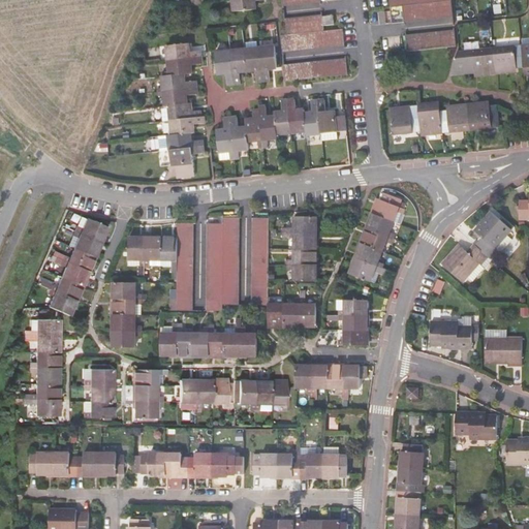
[(266,0),(232,0),(235,12),(255,10),(255,2),(267,1),(266,0)]
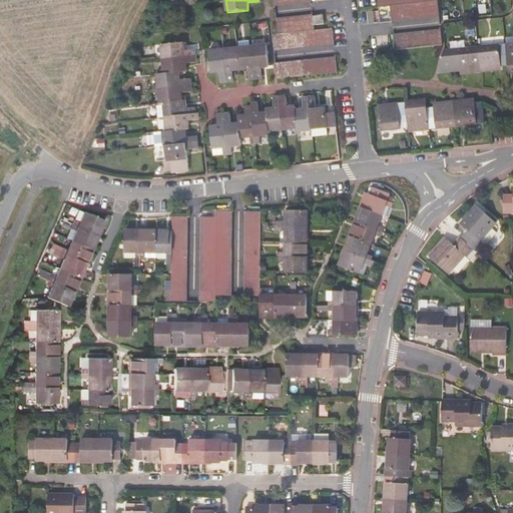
[(434,0),(375,0),(377,9),(390,7),(435,3),(434,0)]
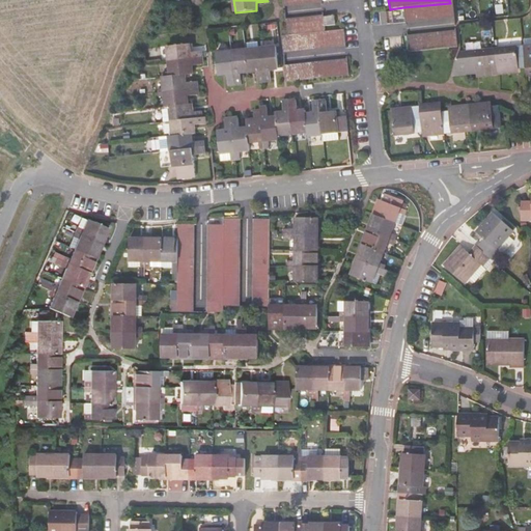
[(451,18),(450,3),(403,7),(406,23),(451,18)]
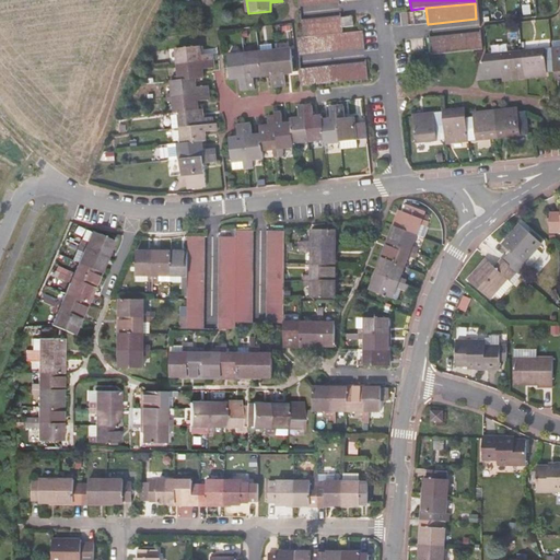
[(411,10),(413,26),(428,24),(426,8),(411,10)]
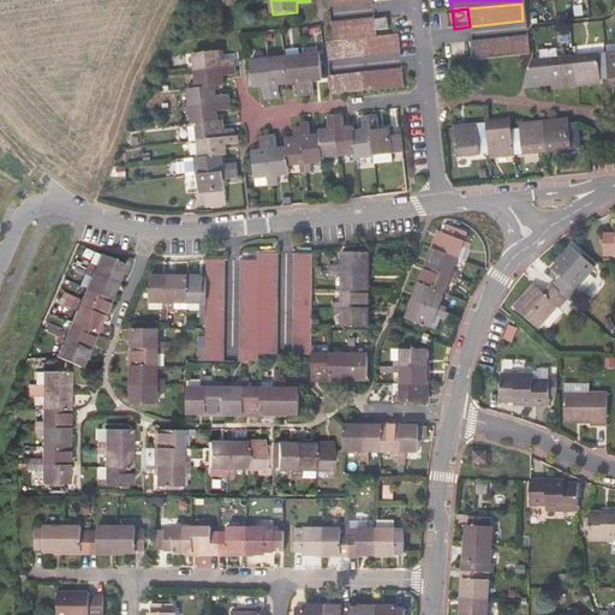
[(398,31),(394,15),(374,17),(376,34),(398,31)]
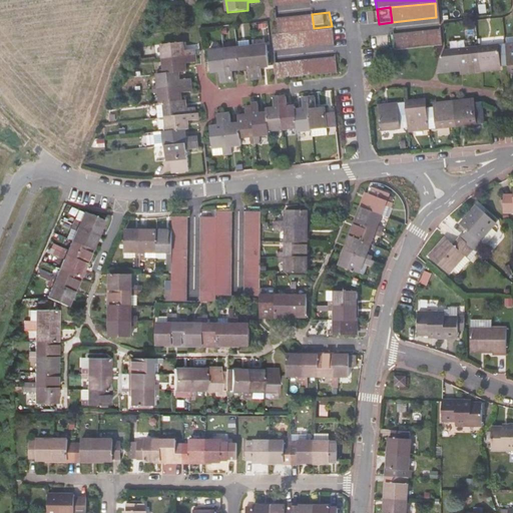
[(314,28),(312,14),(277,19),(279,33),(314,28)]
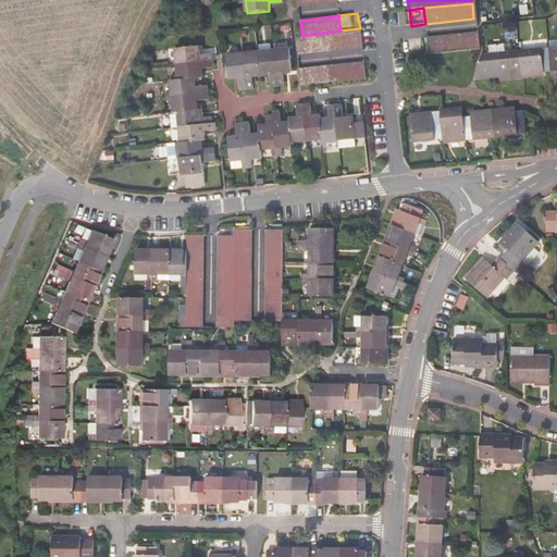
[(361,45),(360,28),(341,31),(302,36),(296,37),(298,54),(361,45)]
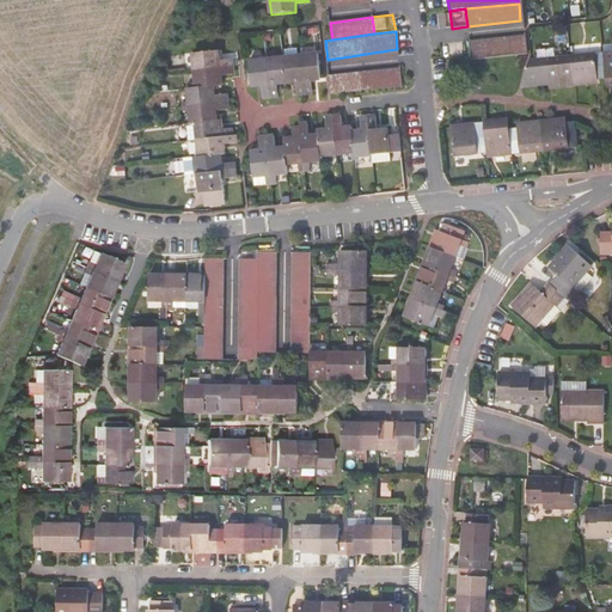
[(522,37),(466,43),(467,62),(524,56),(522,37)]
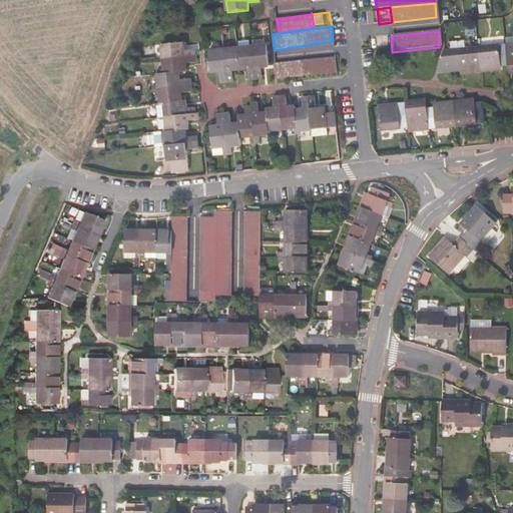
[(164,60),(195,58),(194,51),(184,51),(184,44),(163,45),(164,60)]
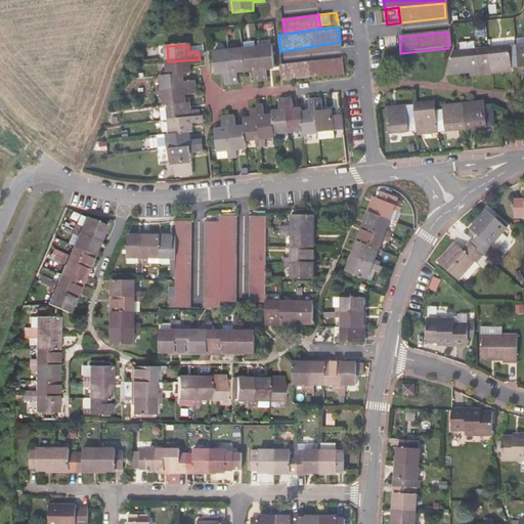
[(273,47),(258,48),(262,80),(268,79),(267,69),(275,68),(273,47)]
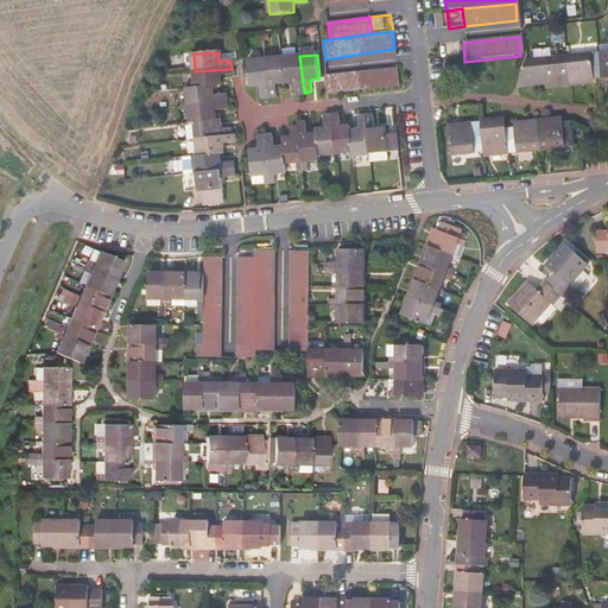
[(599,55),(567,57),(569,86),(589,83),(589,78),(601,76),(599,55)]
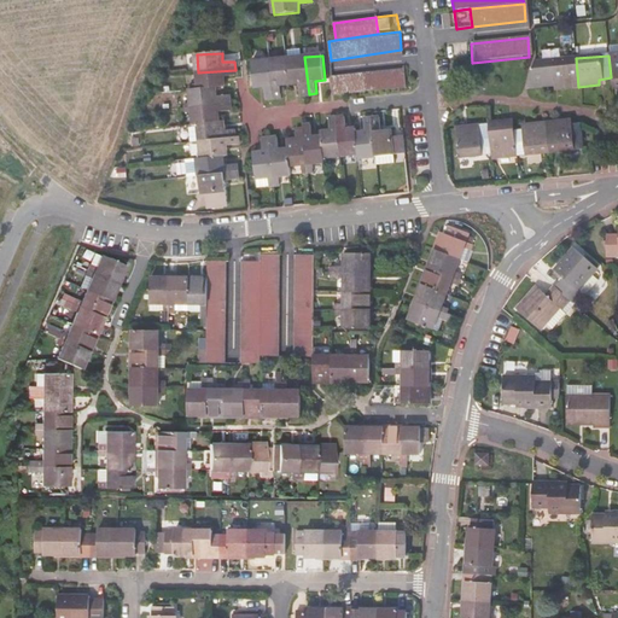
[(304,57),(287,59),(290,83),(301,82),(302,95),(309,94),(304,57)]
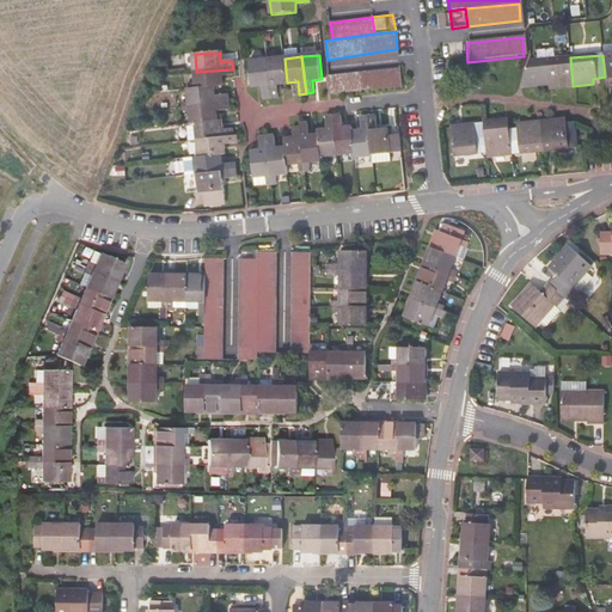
[(573,86),(570,57),(537,61),(539,85),(552,83),(552,89),(573,86)]
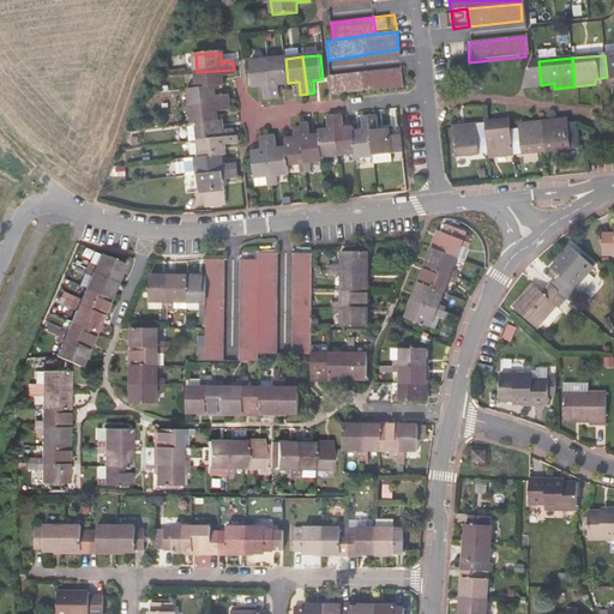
[(286,59),(268,60),(271,98),(280,97),(277,84),(288,83),(286,59)]
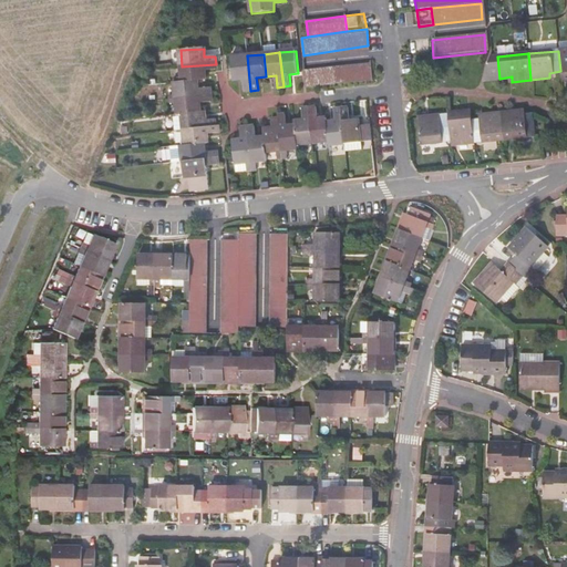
[(250,91),(247,55),(230,58),(234,81),(243,80),(244,91),(250,91)]
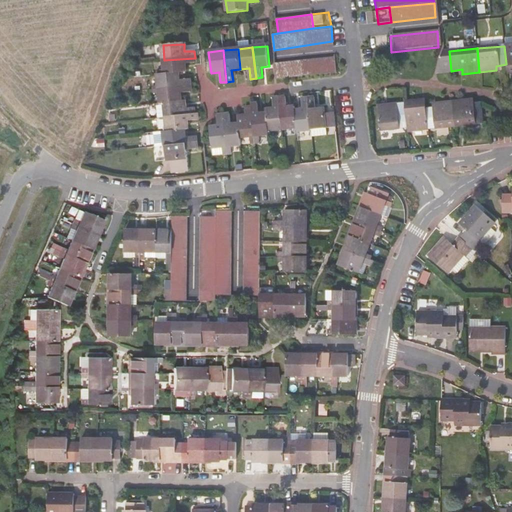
[(336,69),(334,54),(276,62),(278,77),(336,69)]
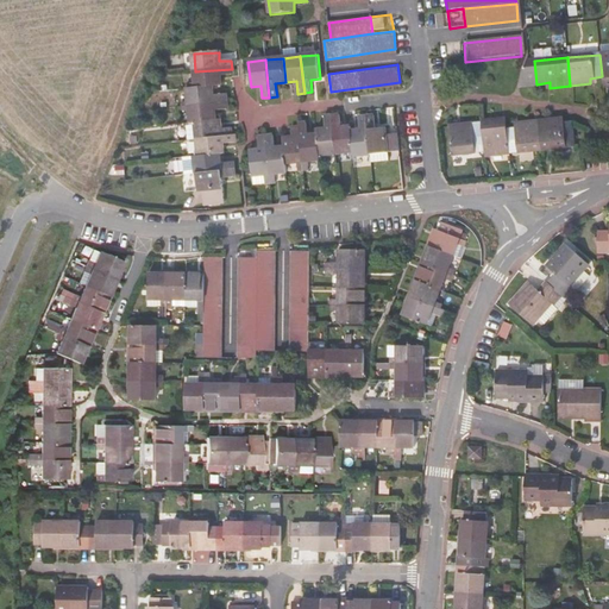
[(196,88),(214,87),(221,87),(220,76),(232,75),(232,69),(195,71),(196,83),(196,88)]
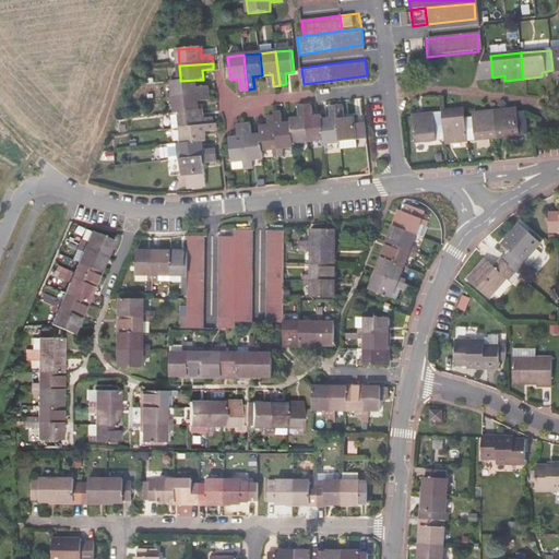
[(174,81),(175,96),(210,94),(209,88),(198,90),(197,80),(180,81),(174,81)]
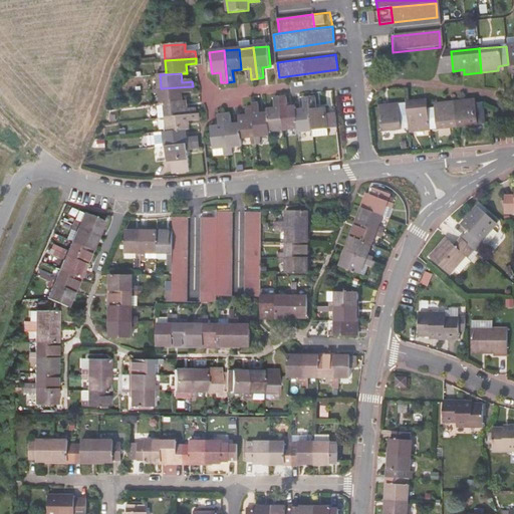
[(162,103),(166,103),(183,102),(183,93),(193,93),(193,86),(161,88),(162,103)]
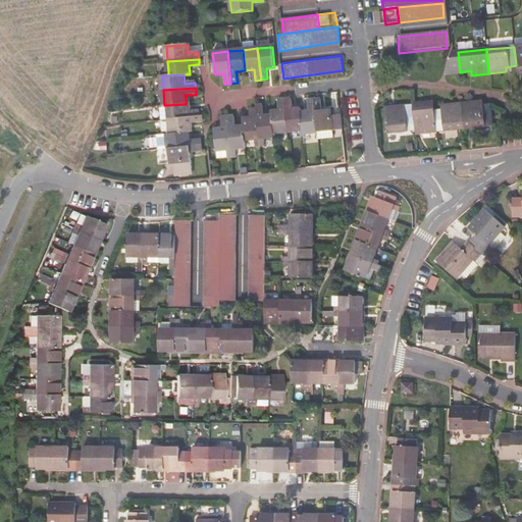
[(289,129),(303,127),(302,112),(301,107),(293,108),(292,98),(285,99),(289,129)]
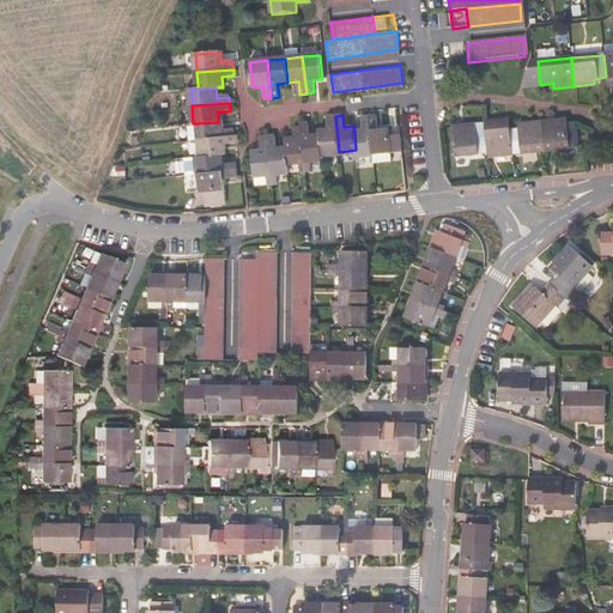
[(322,153),(339,152),(335,116),(328,116),(329,129),(320,129),(320,137),(322,153)]
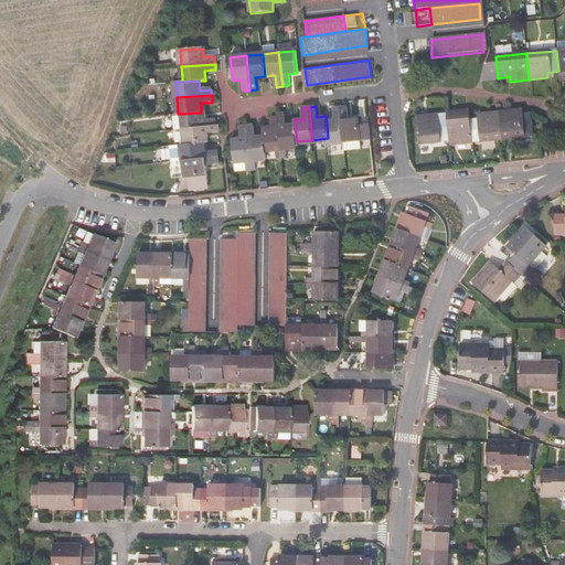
[(341,108),(344,142),(360,141),(370,140),(368,126),(362,127),(358,127),(358,119),(349,120),(348,107),(341,108)]
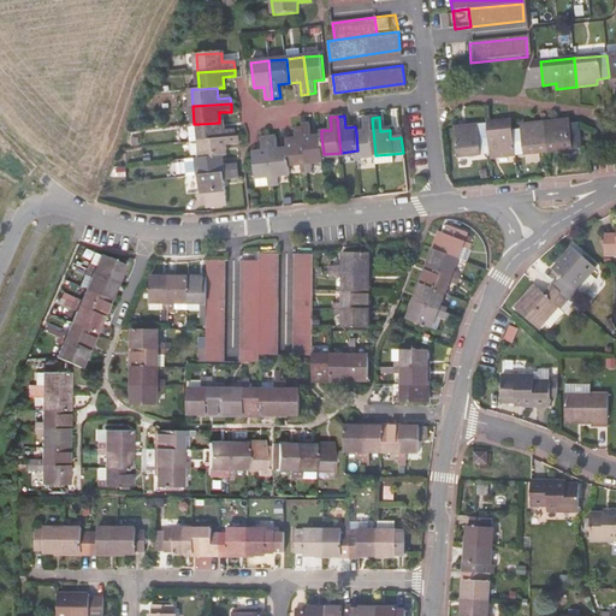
[(356,132),(357,150),(359,157),(375,155),(372,118),(363,119),(365,132),(356,132)]
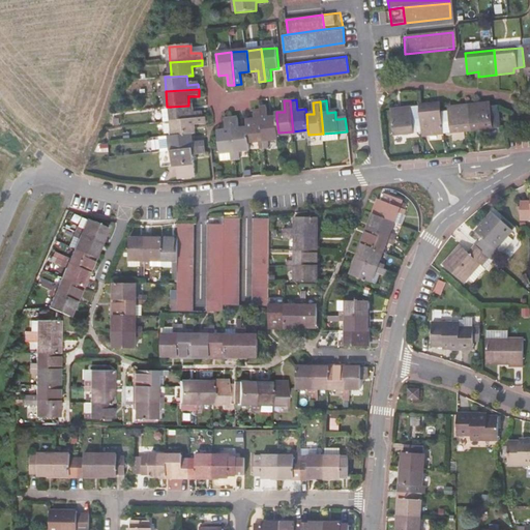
[(488,104),(470,106),(472,129),(501,126),(499,107),(489,108),(488,104)]
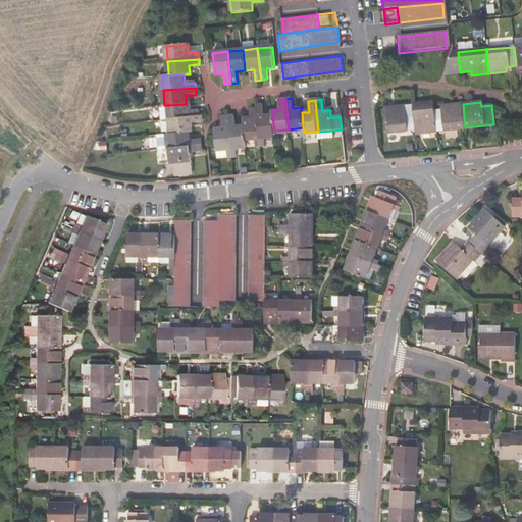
[(168,105),(169,119),(198,117),(198,112),(190,113),(190,104),(186,104),(168,105)]
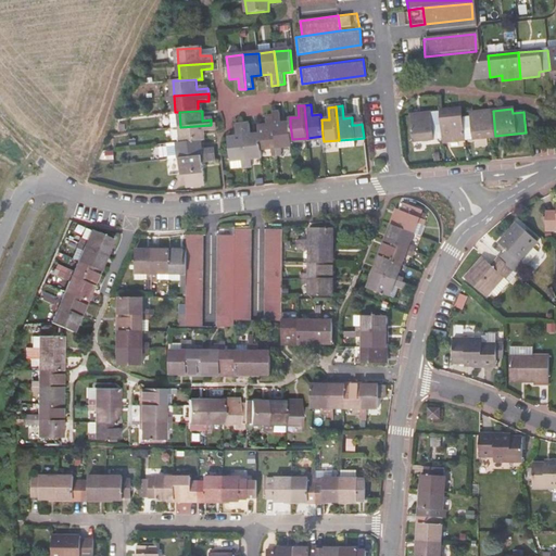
[(475,118),(463,119),(465,139),(495,136),(493,111),(474,113),(475,118)]
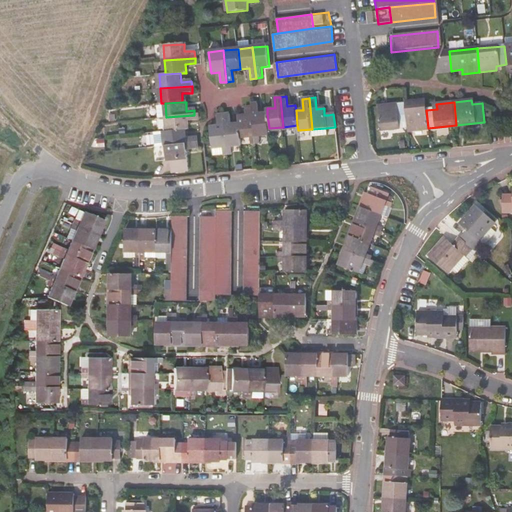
[(269,133),(269,128),(267,114),(260,114),(259,103),(252,103),(253,106),(256,142),(261,141),(260,134),(269,133)]
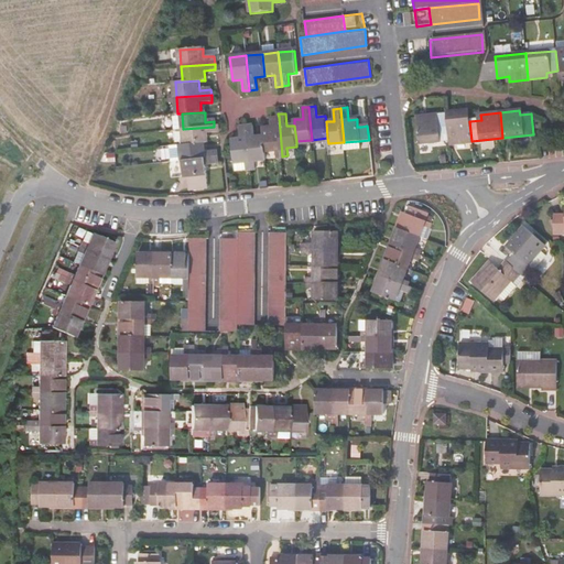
[(463,114),(446,115),(449,140),(449,143),(472,141),(469,121),(464,121),(463,114)]
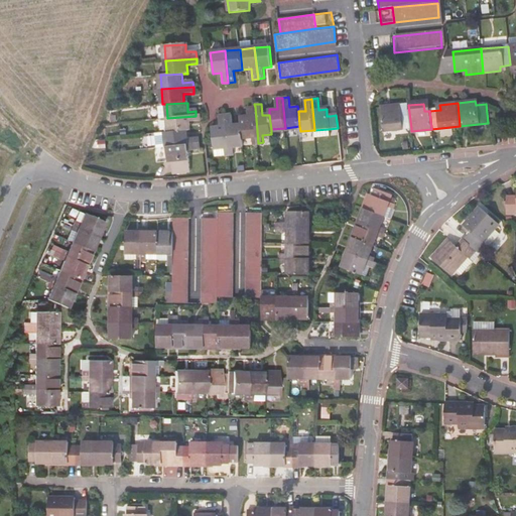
[(411,128),(408,105),(391,107),(391,111),(381,112),(383,131),(411,128)]
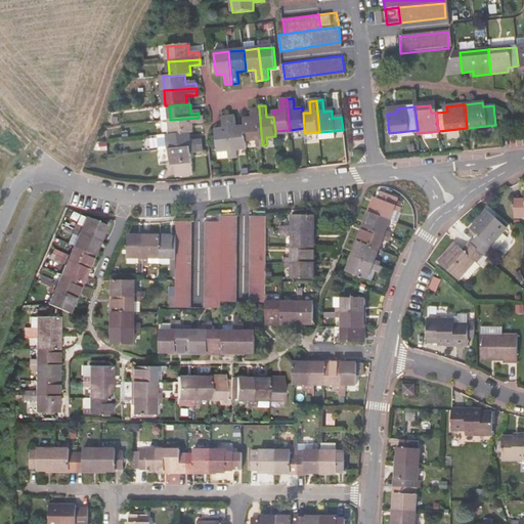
[(257,146),(262,145),(259,108),(252,110),(253,119),(245,119),(246,126),(247,139),(256,138),(257,146)]
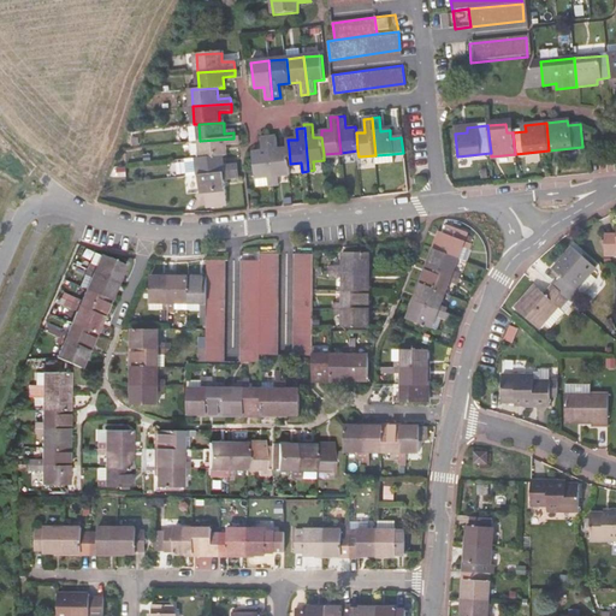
[(274,184),(274,182),(270,137),(262,138),(264,150),(254,152),(256,176),(268,176),(268,184),(274,184)]
